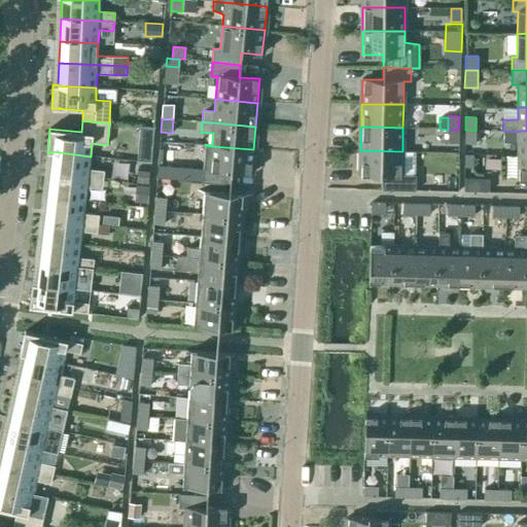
[(458,143),(458,130),(448,130),(448,143),(458,143)]
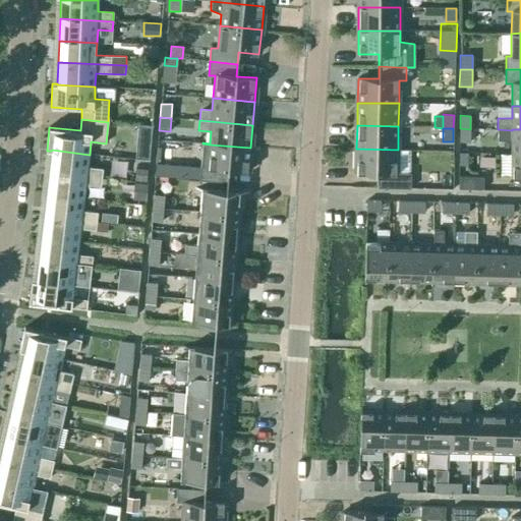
[(470,142),(470,129),(460,128),(459,141),(470,142)]
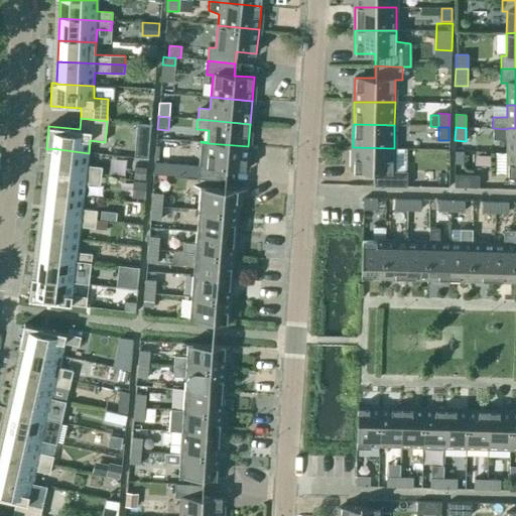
[(515,151),(515,128),(507,128),(507,129),(507,151),(515,151)]
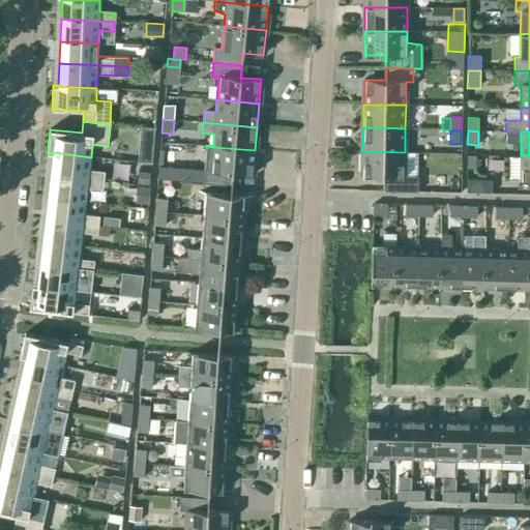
[(139,145),(138,162),(152,163),(153,146),(139,145)]
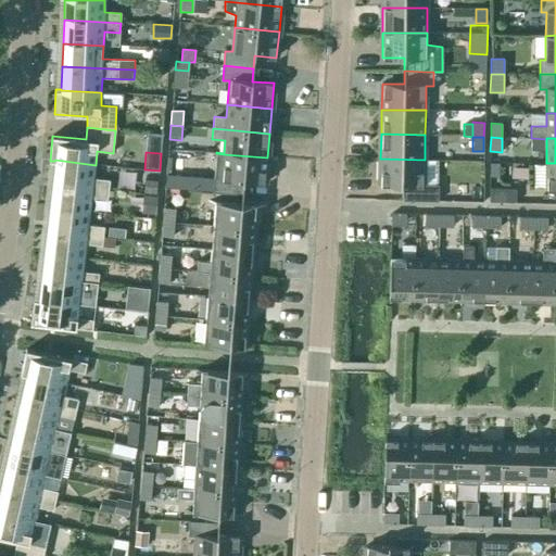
[(265,184),(267,158),(216,153),(214,178),(213,192),(241,194),(243,194),(243,181),(265,184)]
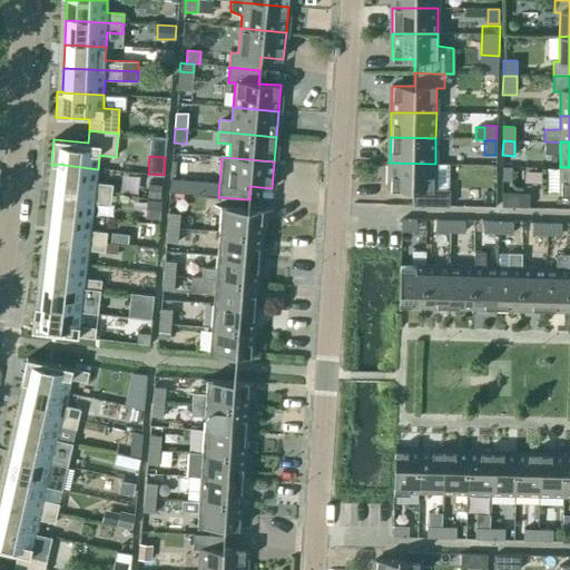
[(434,190),(435,164),(390,163),(390,189),(413,189),(434,190)]
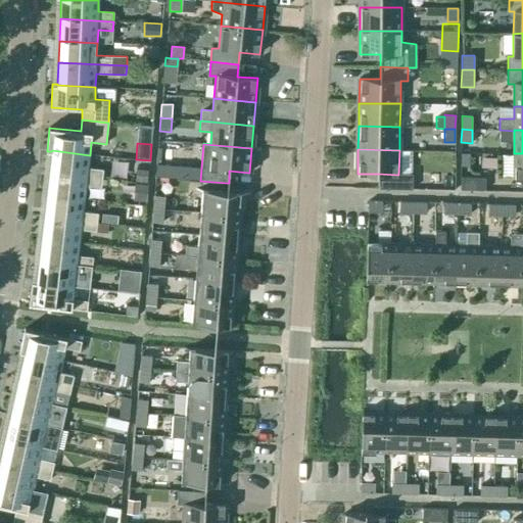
[(88,168),(90,155),(52,150),(51,151),(49,173),(102,179),(103,170),(88,168)]
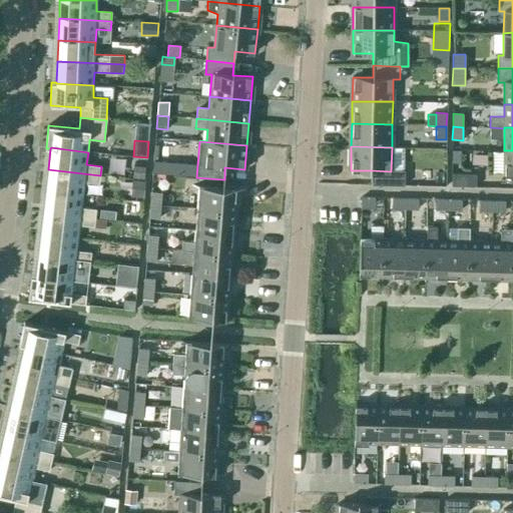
[(451,162),(460,162),(460,150),(451,150),(451,162)]
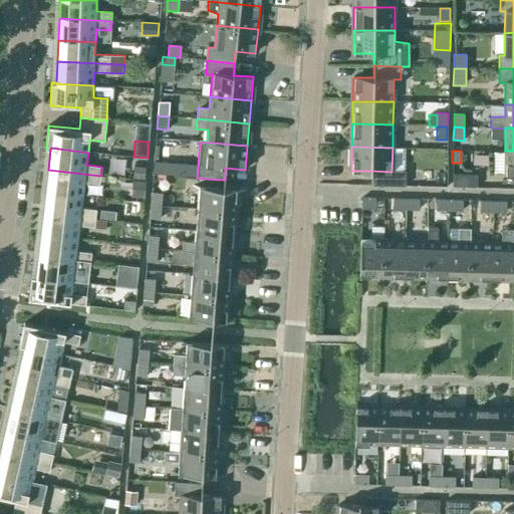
[(513,174),(513,151),(505,151),(505,175),(513,174)]
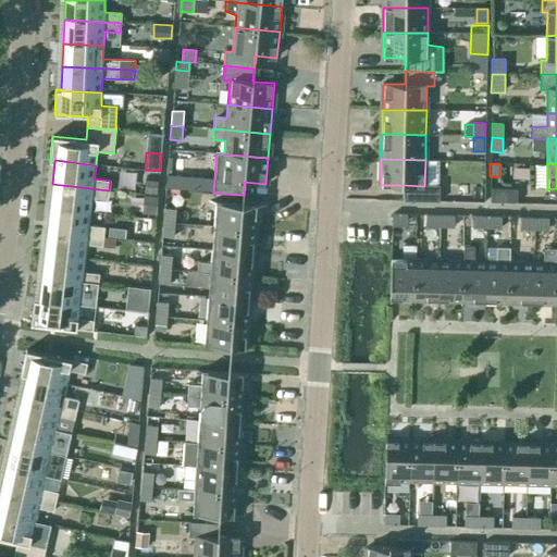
[(166,175),(165,188),(178,189),(180,176),(166,175)]
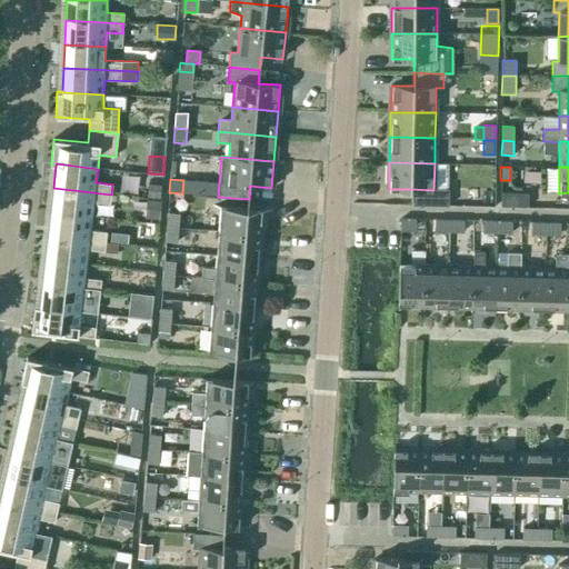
[(148,185),(147,198),(160,199),(161,185),(148,183),(148,185)]
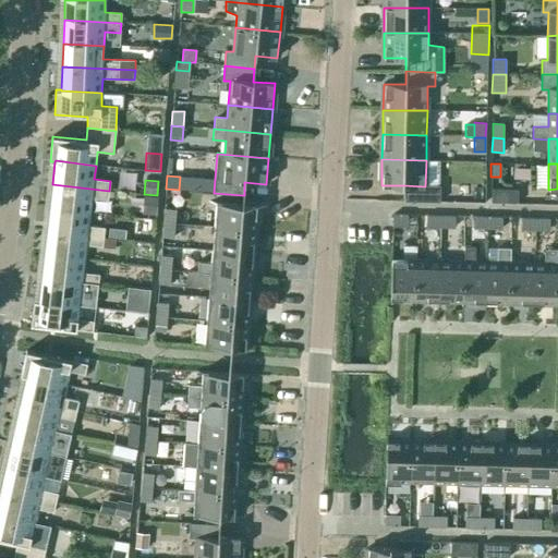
[(108,201),(109,191),(52,184),(50,207),(91,213),(92,198),(108,201)]
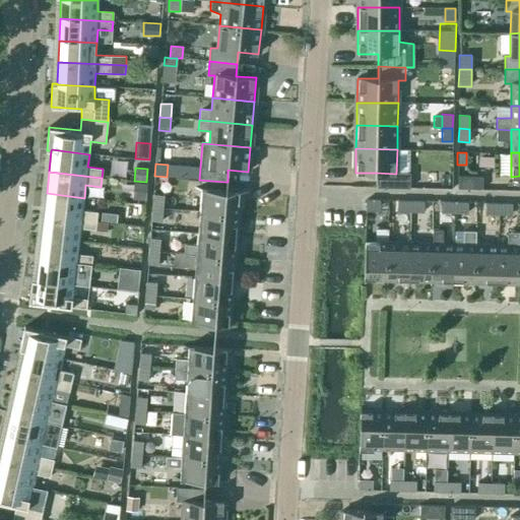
[(396,174),(377,173),(377,188),(409,188),(410,174),(396,174)]
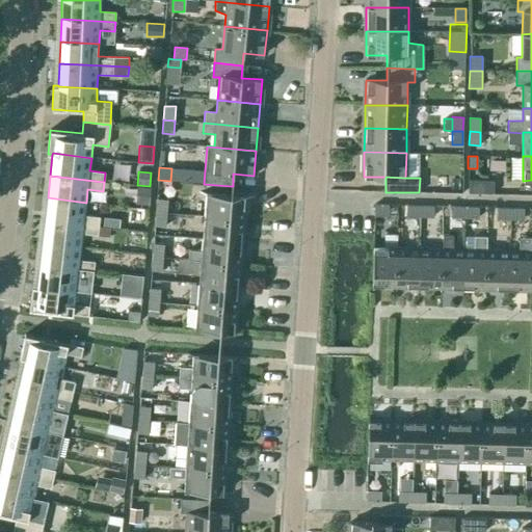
[(462,192),(462,181),(437,180),(437,192),(462,192)]
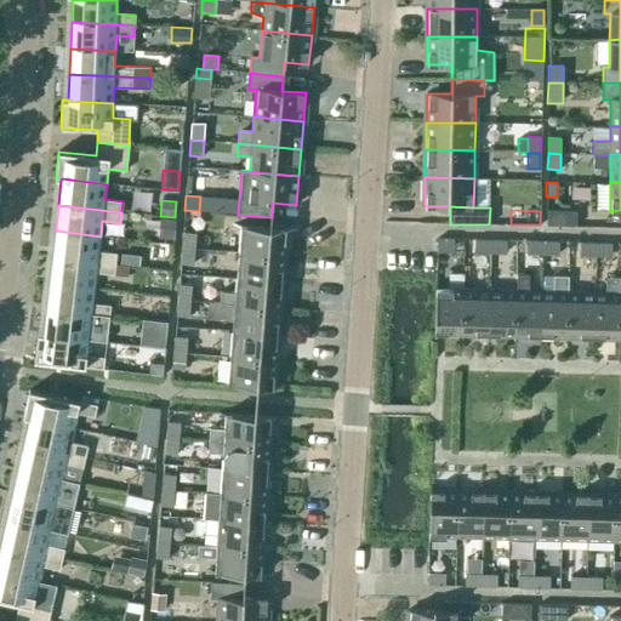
[(576,226),(576,211),(547,211),(547,226),(576,226)]
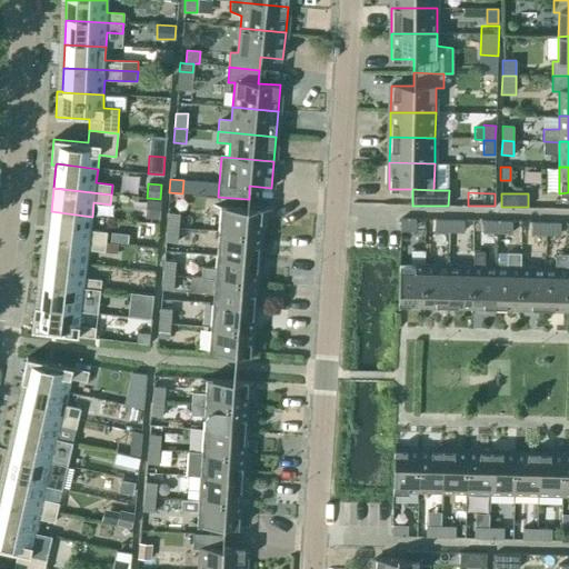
[(159,221),(161,200),(147,199),(145,219),(159,221)]
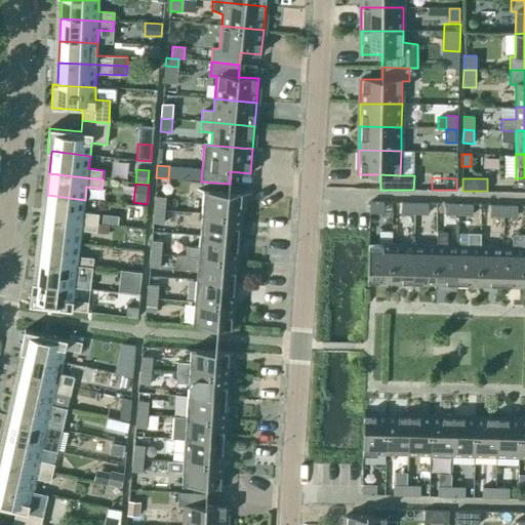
[(229,193),(230,184),(228,184),(228,193),(196,190),(196,192),(203,192),(201,213),(240,216),(242,195),(250,196),(250,195),(229,193)]
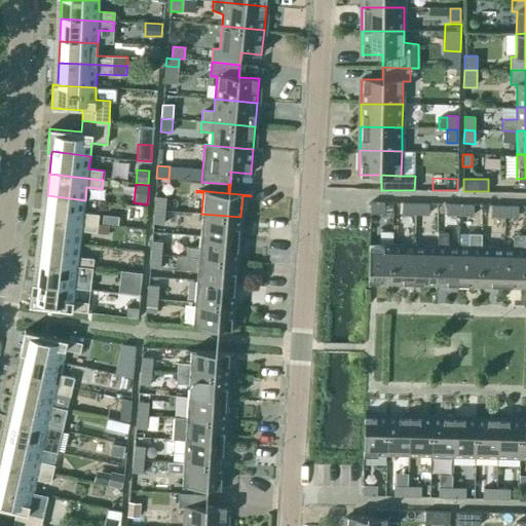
[(98,224),(99,215),(83,213),(85,200),(47,195),(44,218),(98,224)]
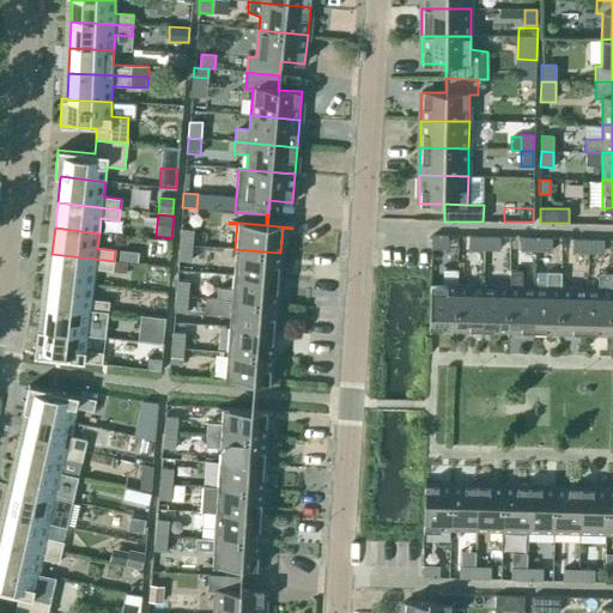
[(178,244),(192,246),(193,230),(181,229),(178,244)]
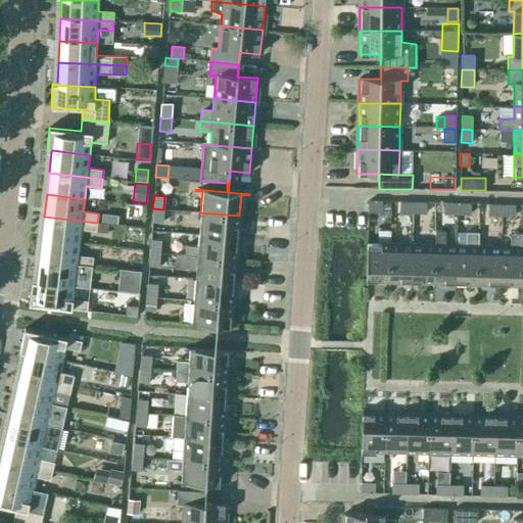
[(381,211),(382,201),(369,201),(368,211),(381,211)]
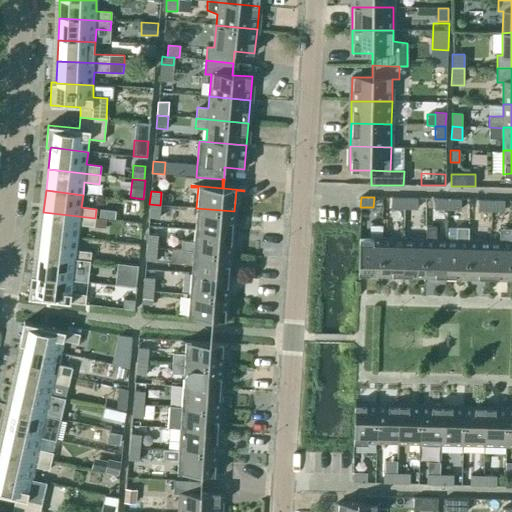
[(404,208),(404,198),(391,197),(391,208),(404,208)]
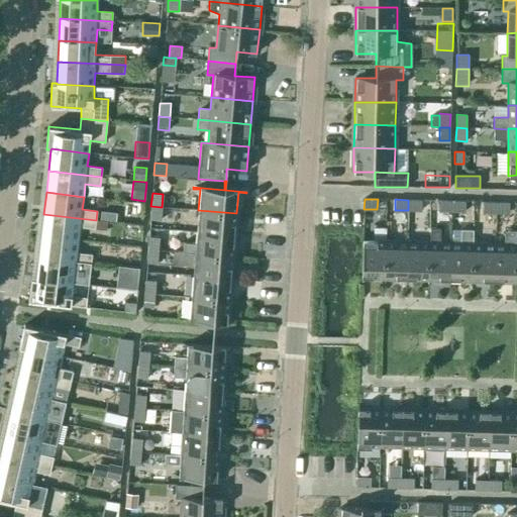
[(408,200),(408,210),(421,210),(422,200),(408,200)]
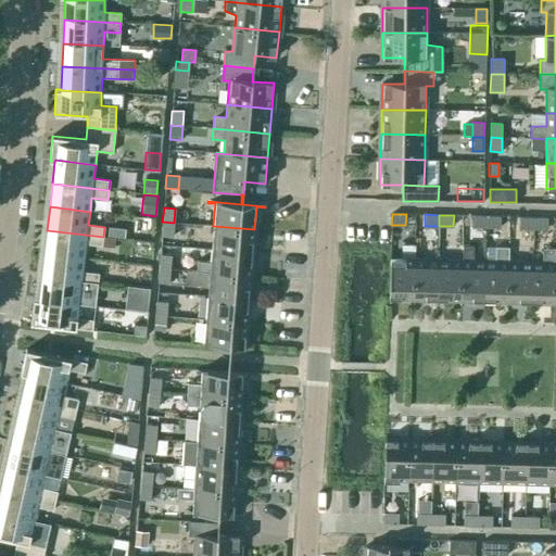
[(485,227),(487,216),(472,216),(471,227),(485,227)]
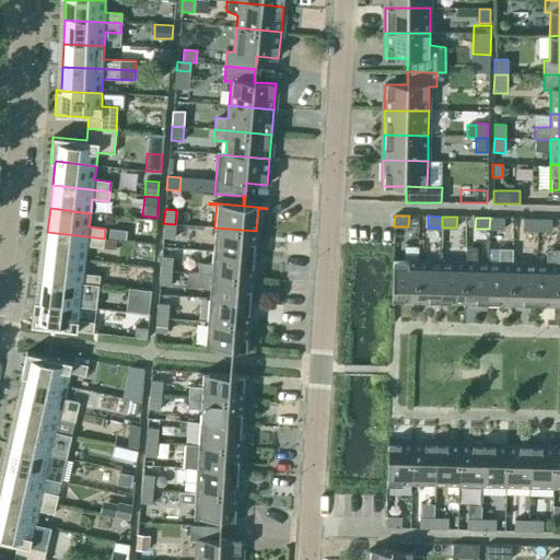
[(490,218),(489,229),(503,230),(504,218),(490,218)]
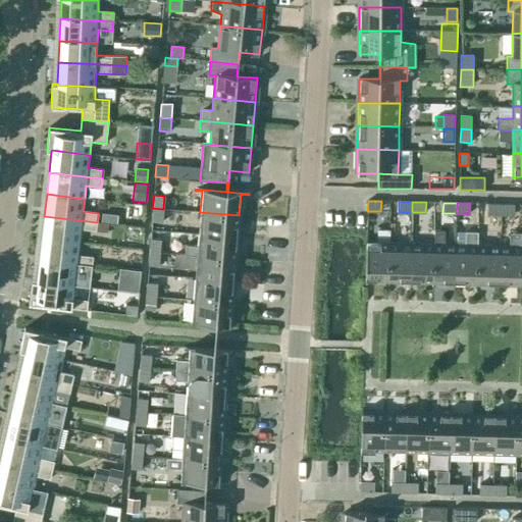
[(501,215),(501,204),(487,204),(487,214),(501,215)]
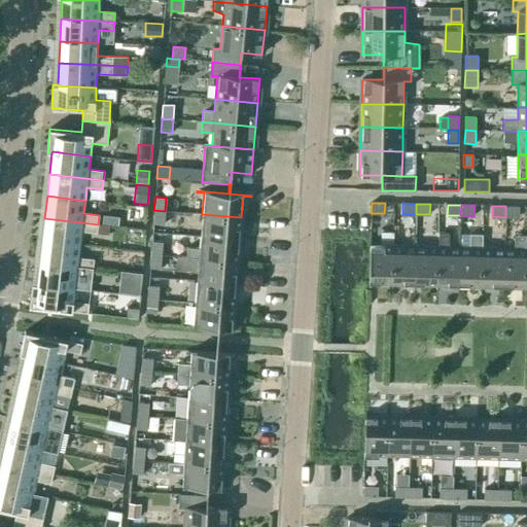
[(505,206),(505,217),(519,217),(519,207),(505,206)]
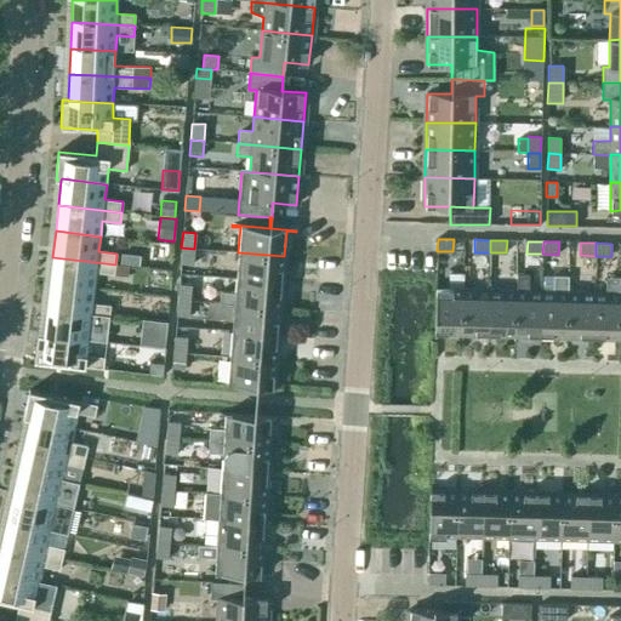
[(193,265),(194,249),(181,248),(180,263),(193,265)]
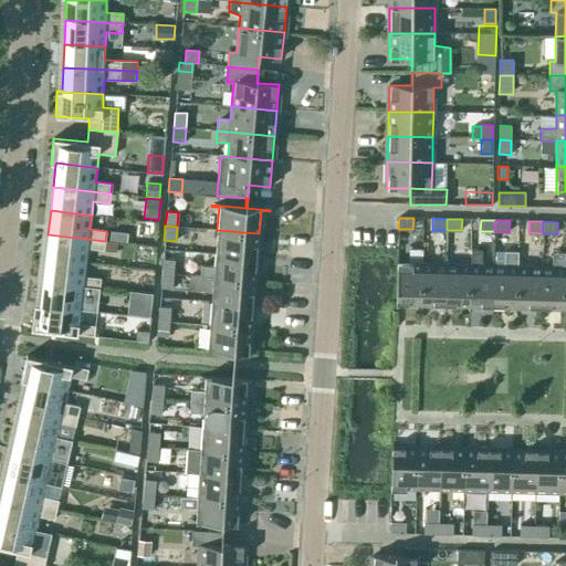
[(257,258),(259,233),(217,230),(215,254),(257,258)]
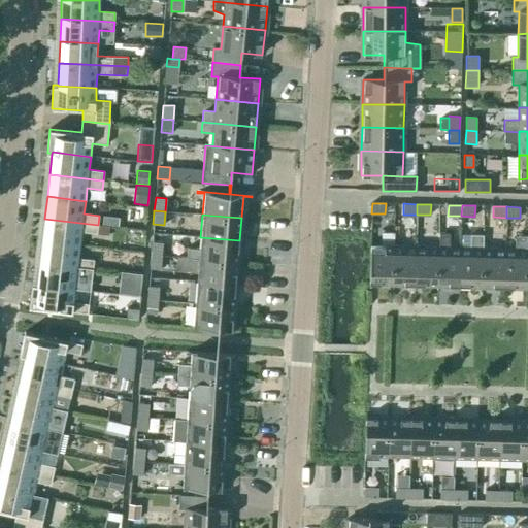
[(103,217),(103,225),(119,226),(119,218),(103,217)]
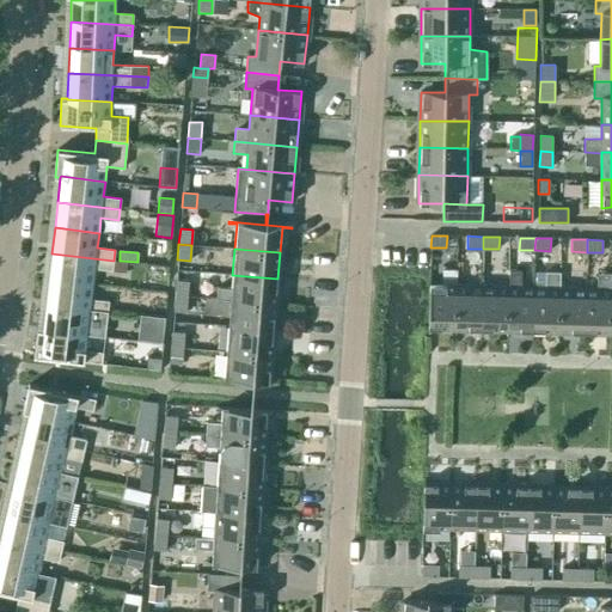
[(126,273),(126,262),(114,261),(51,254),(49,279),(93,285),(95,269),(126,273)]
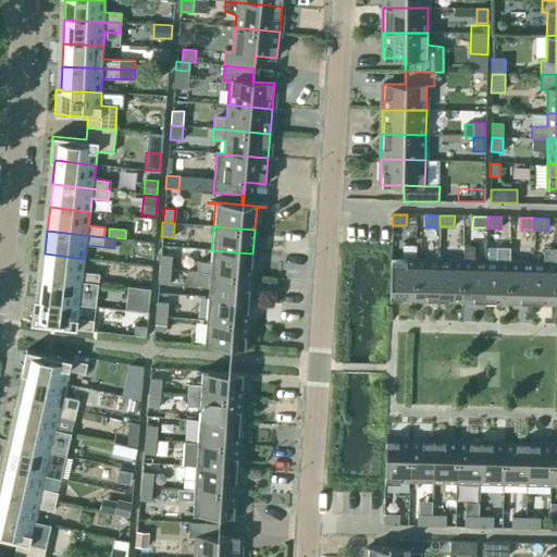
[(484,301),(486,260),(474,260),(474,247),(463,246),(462,260),(461,300),(484,301)]
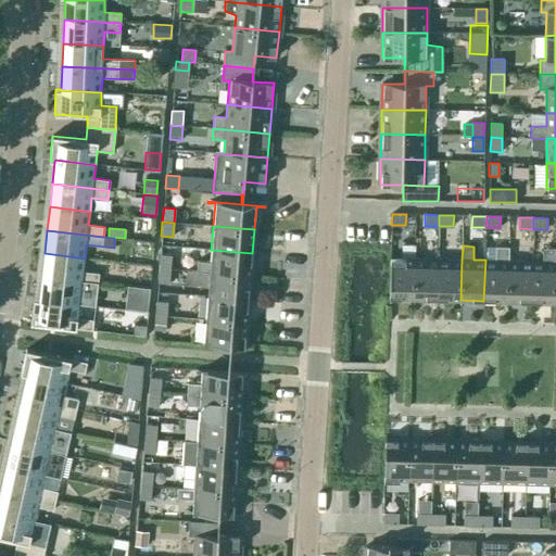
[(414,299),(415,258),(392,257),(393,248),(391,247),(389,307),(391,307),(391,299),(414,299)]
